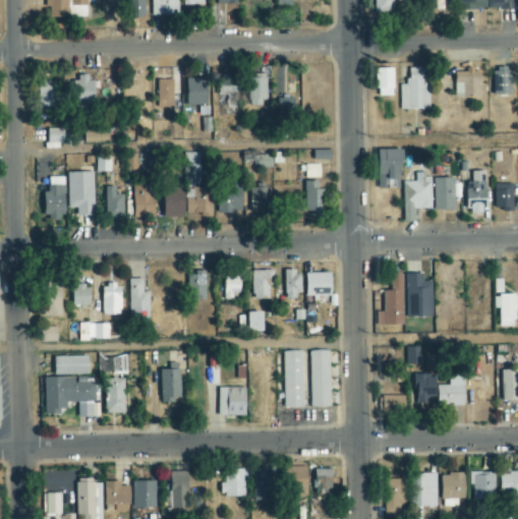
[(47,0),(47,16),(71,16),(71,15),(89,15),(88,0),(47,0)]
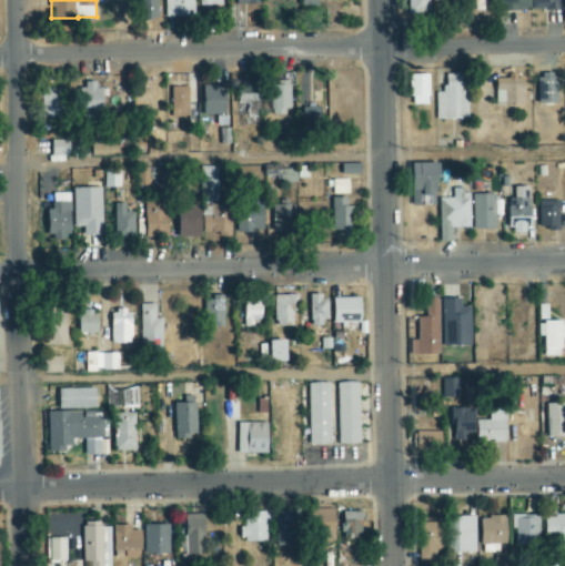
[(160,18),(160,0),(141,0),(141,18),(160,18)]
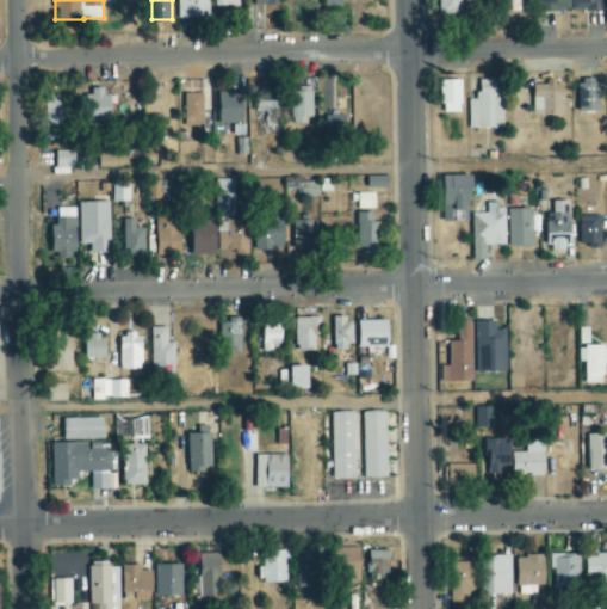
[(179,0),(180,18),(211,17),(210,0),(179,0)]
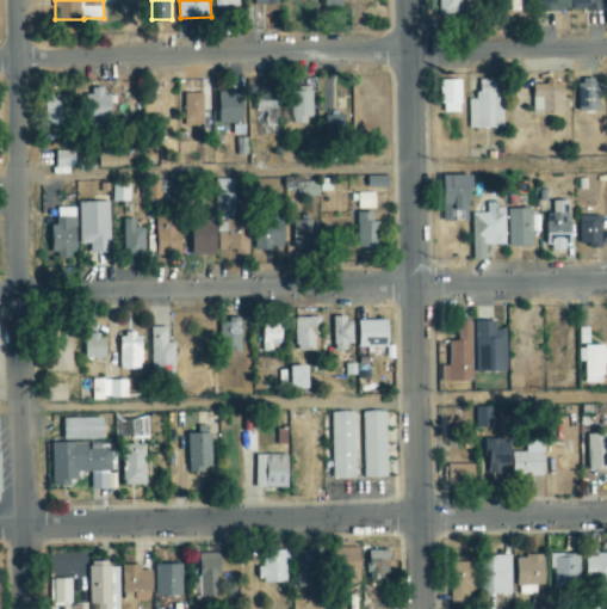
[(441,0),(441,14),(464,13),(464,0),(441,0)]
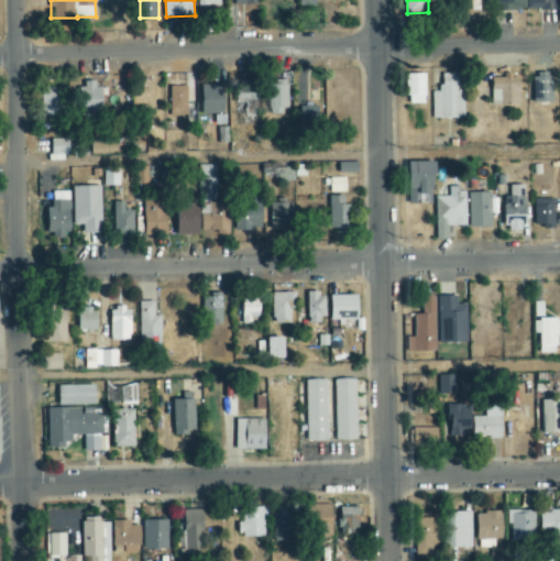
[(471,0),(472,10),(482,10),(481,0),(471,0)]
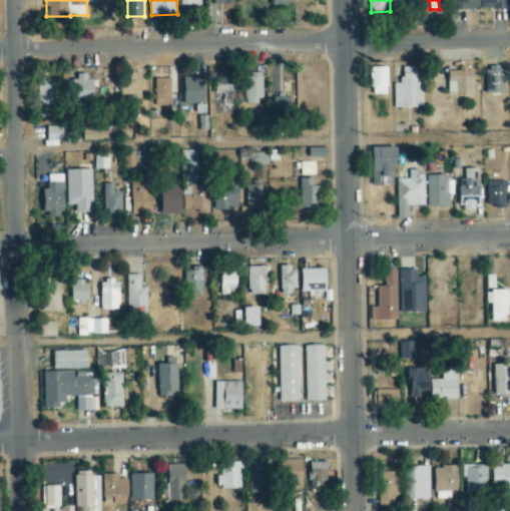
[(453,0),(454,8),(509,8),(509,0),(453,0)]
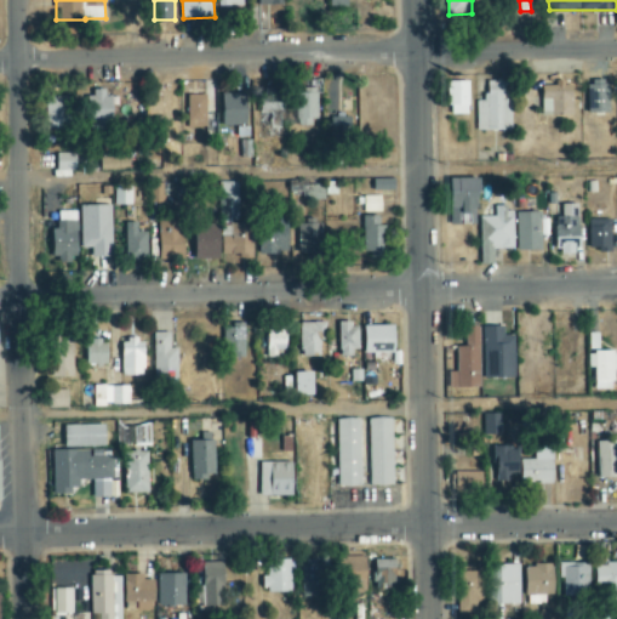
[(472,113),(472,80),(451,80),(451,113),(472,113)]
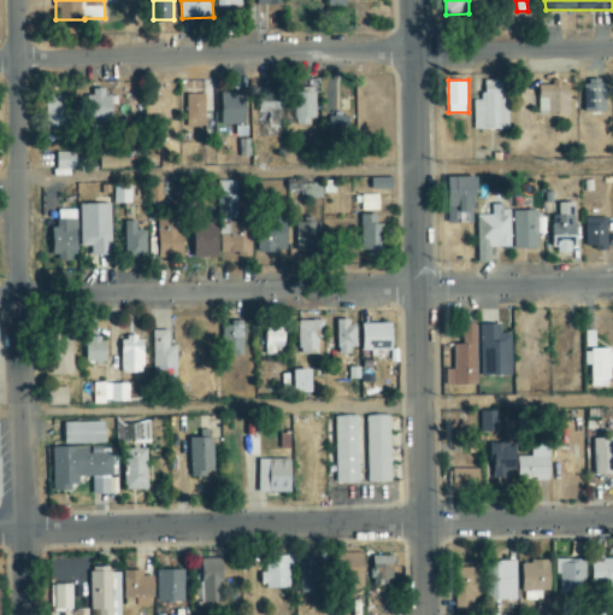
[(476,129),(507,129),(506,80),(485,80),(487,99),(476,99),(476,129)]
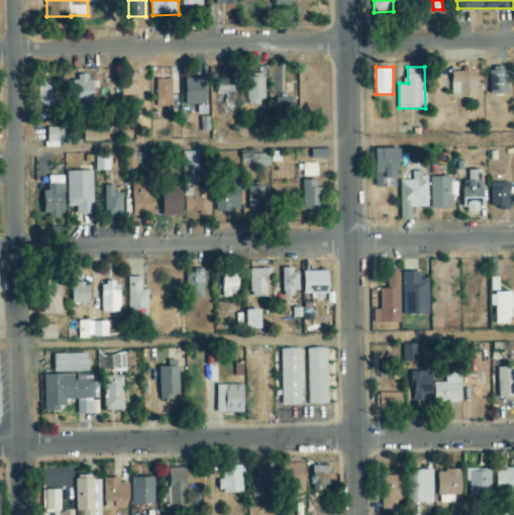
[(453,95),(479,95),(479,69),(453,69),(453,95)]
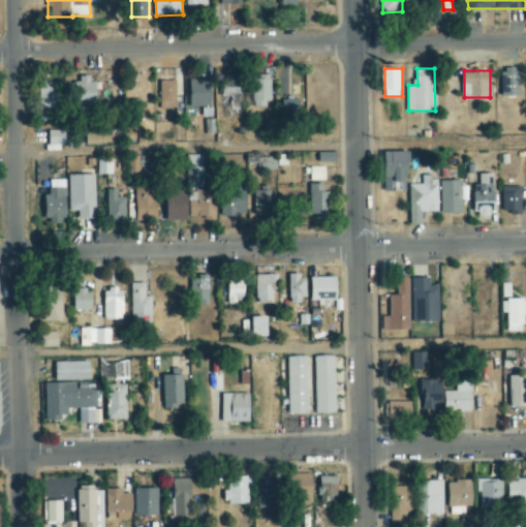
[(521,71),(503,70),(503,95),(521,95),(521,71)]
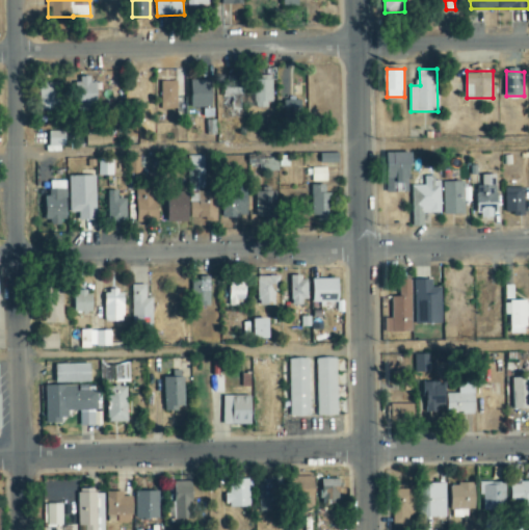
[(242,110),(243,76),(226,75),(225,99),(233,99),(233,110),(242,110)]
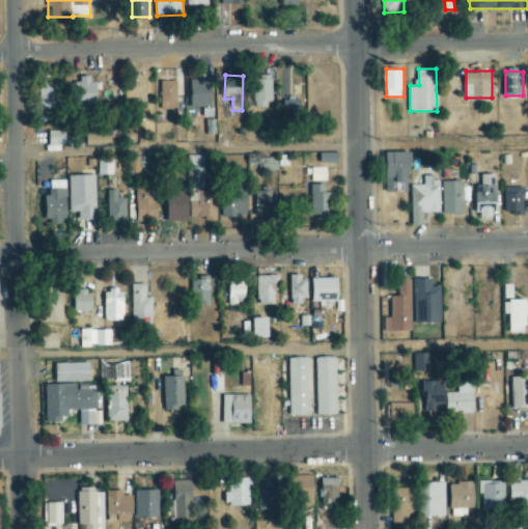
[(99,78),(79,78),(79,110),(99,110),(99,78)]
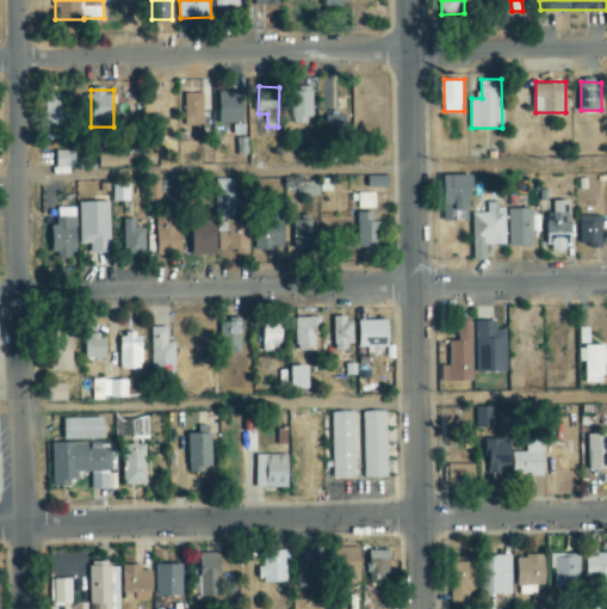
[(245,123),(246,91),(222,91),(221,123),(245,123)]
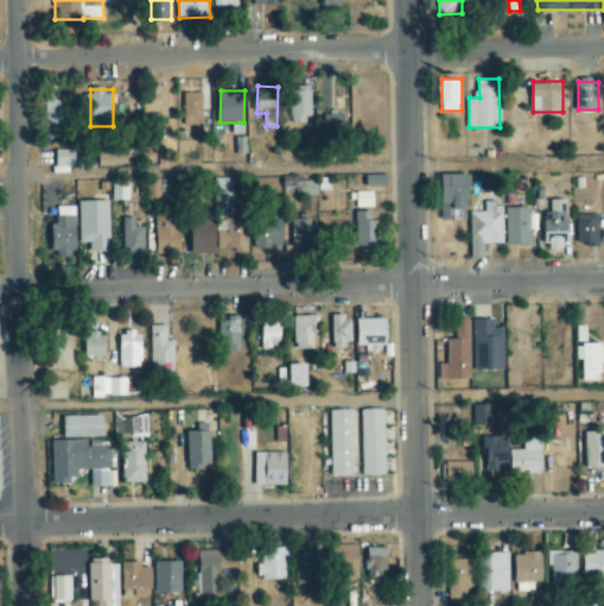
[(292,90),(293,122),(311,122),(310,117),(313,117),(312,90),(292,90)]
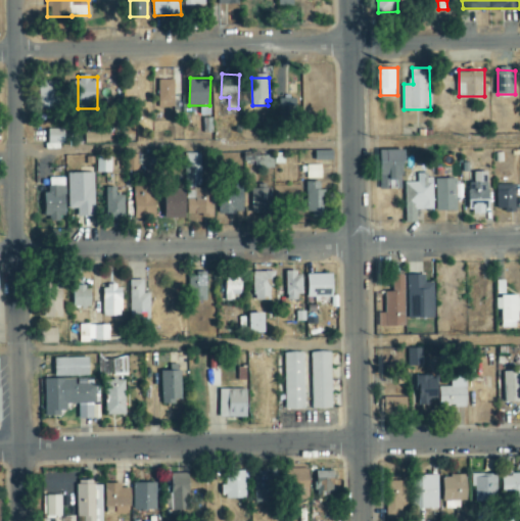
[(176,79),(159,79),(159,106),(176,106),(176,79)]
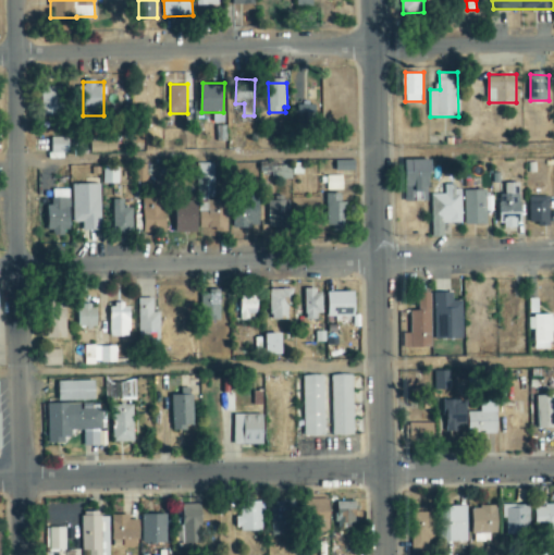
[(45,115),(65,114),(65,86),(44,87),(45,115)]
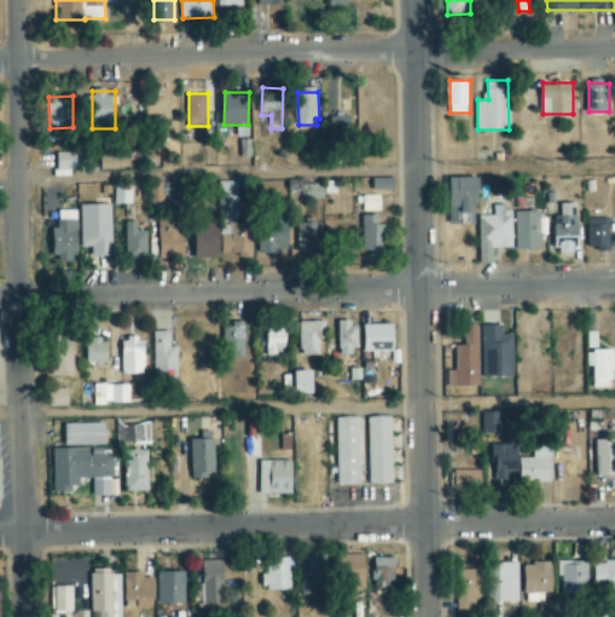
[(352,126),(353,104),(331,104),(331,125),(352,126)]
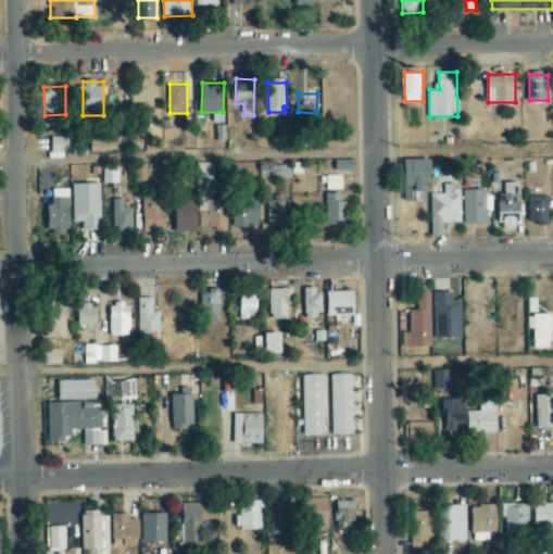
[(337,160),(337,171),(356,170),(356,159),(337,160)]
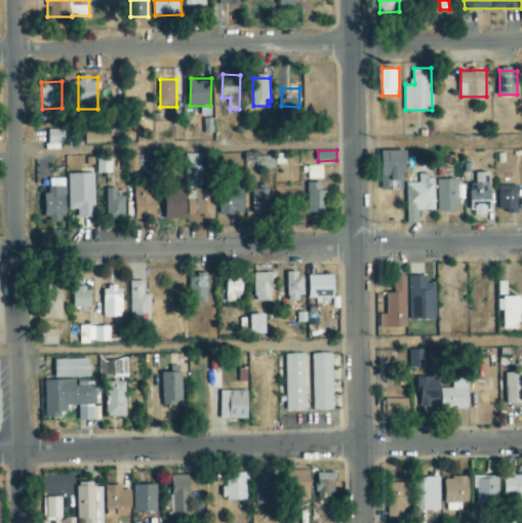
[(406,150),(383,151),(384,190),(406,190),(406,150)]
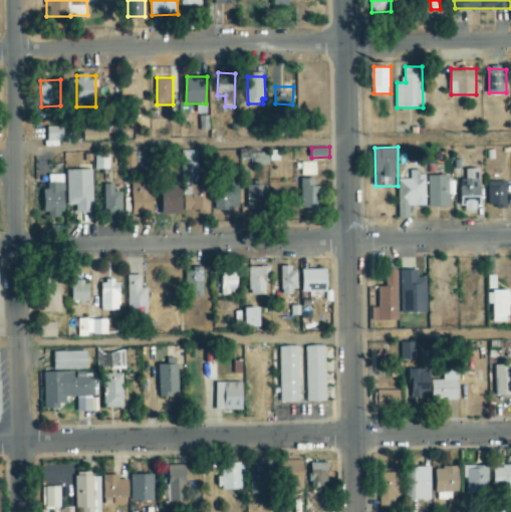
[(200,151),(184,150),(184,182),(199,182),(200,151)]
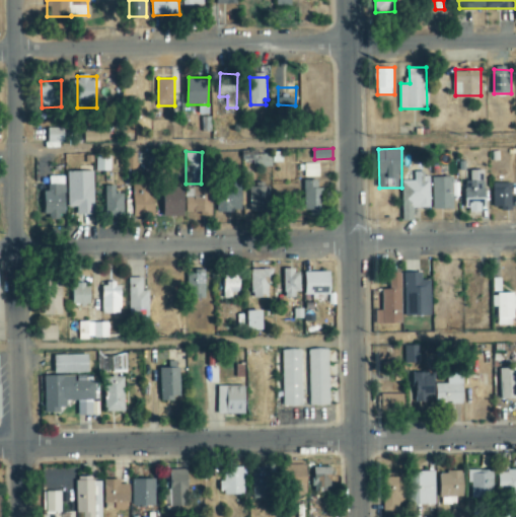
[(128,168),(139,168),(139,152),(128,153),(128,168)]
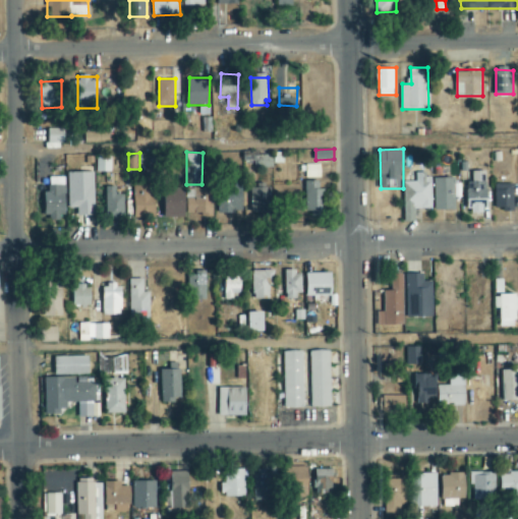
[(113,171),(113,155),(99,154),(99,171),(113,171)]
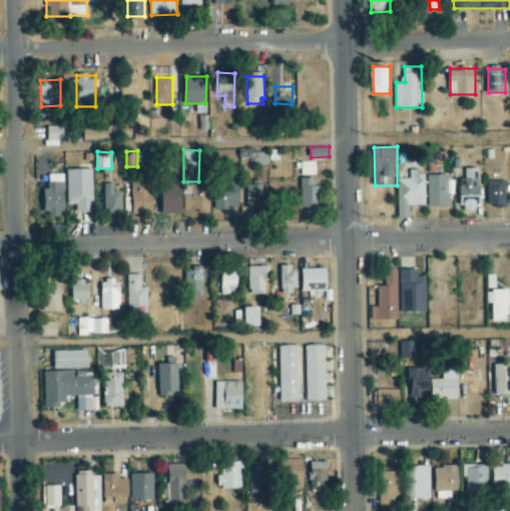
[(305,173),(318,173),(317,161),(305,161),(305,173)]
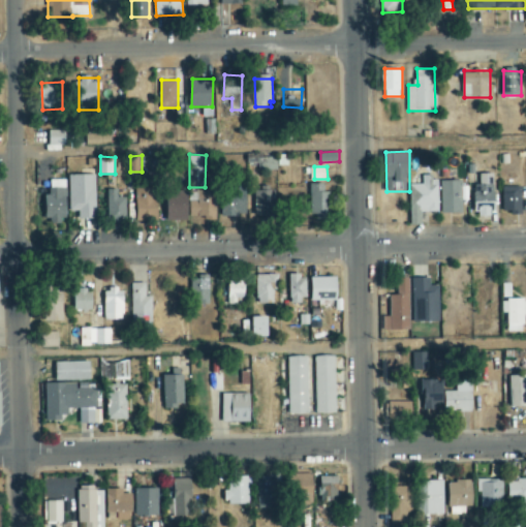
[(475,214),(495,215),(496,173),(482,173),(481,184),(476,184),(475,214)]
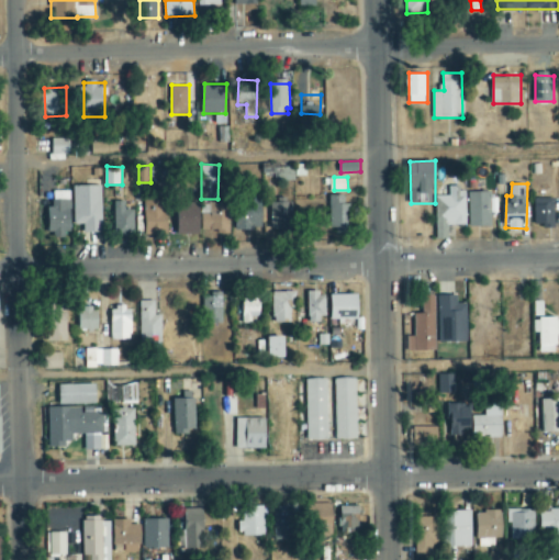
[(103,186),(75,186),(76,223),(85,223),(85,232),(104,232),(103,186)]
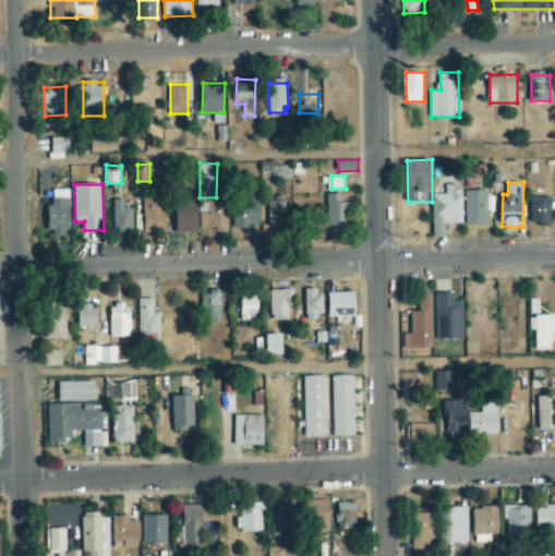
[(465,224),(465,185),(447,186),(448,194),(433,194),(433,237),(446,237),(446,224),(465,224)]
